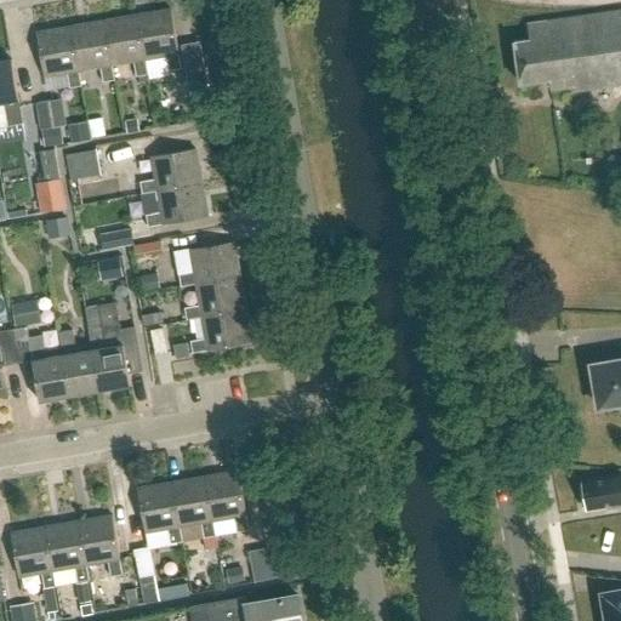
[(182,70),(171,11),(137,17),(146,61),(147,61),(167,57),(171,72),(182,70)]
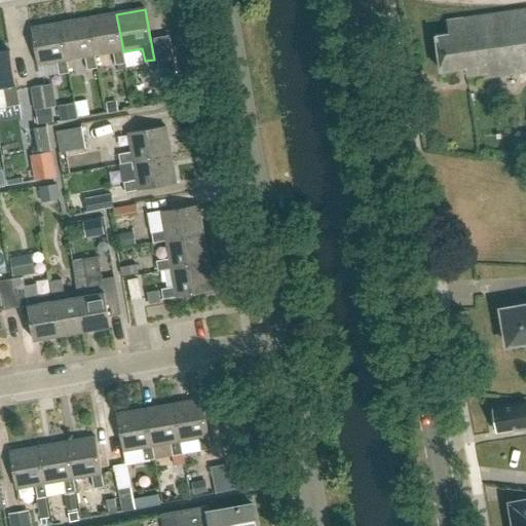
[(525,9),(446,23),(448,35),(437,37),(442,71),(465,68),(466,76),(486,73),(486,79),(525,73),(525,9)]
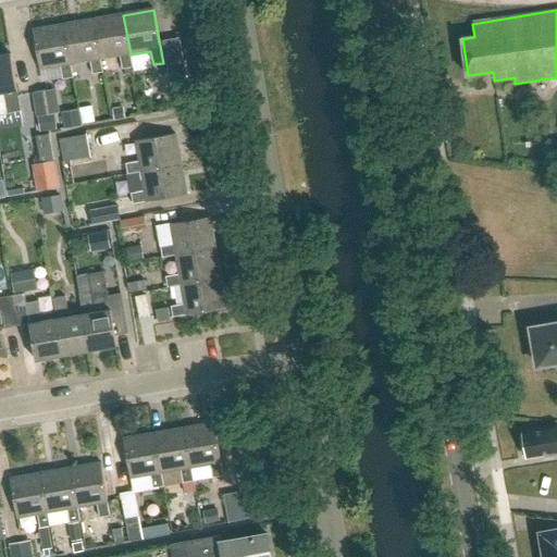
[(100,60),(101,60),(121,57),(123,71),(134,69),(132,54),(131,54),(123,15),(94,21),(100,60)]
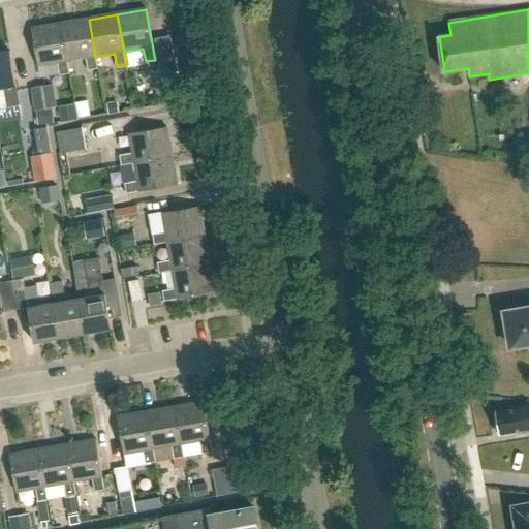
[(67,62),(68,62),(86,59),(89,71),(99,70),(96,57),(95,57),(89,20),(61,25),(67,62)]
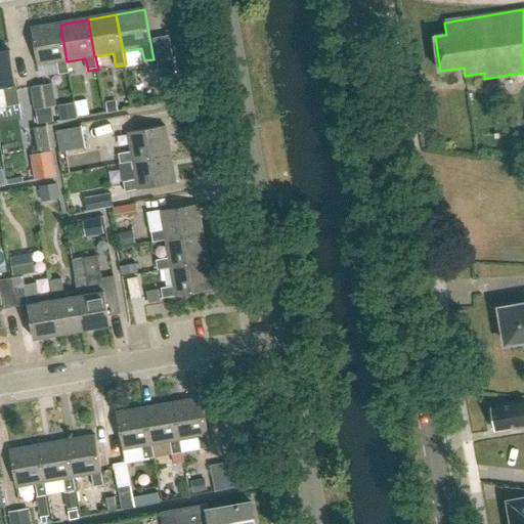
[(60,25),(32,30),(38,67),(57,62),(59,76),(70,75),(68,61),(67,61),(60,25)]
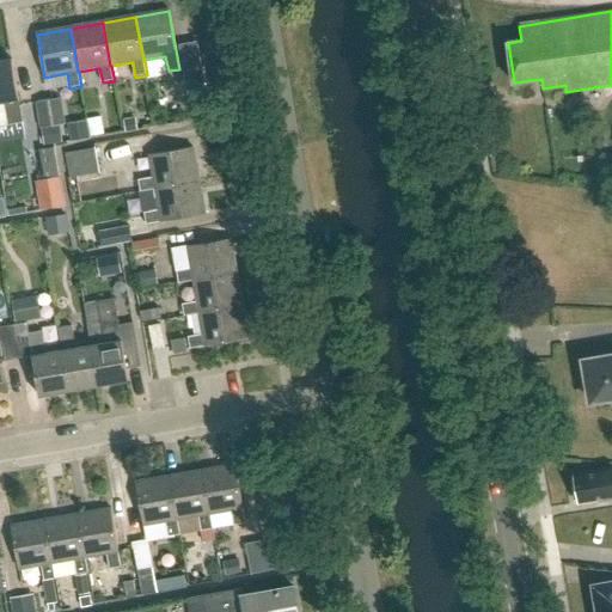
[(24,123),(12,60),(0,62),(0,104),(5,103),(10,126),(22,124),(24,123)]
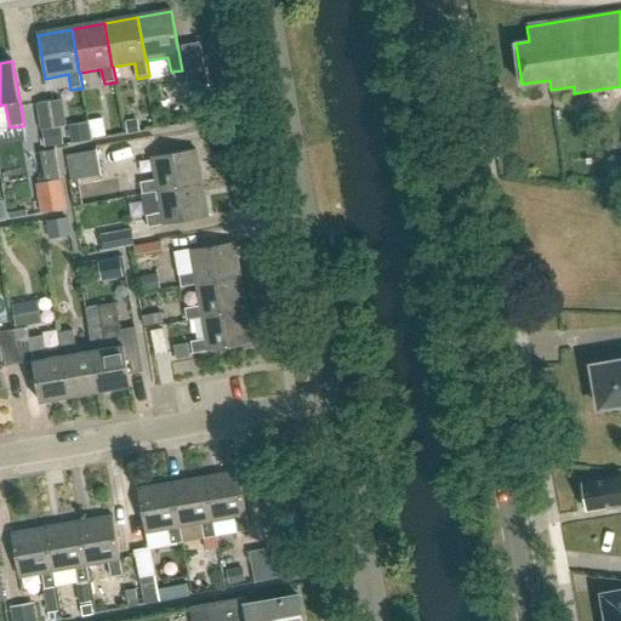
[(206,70),(189,74),(192,86),(209,84),(206,70)]
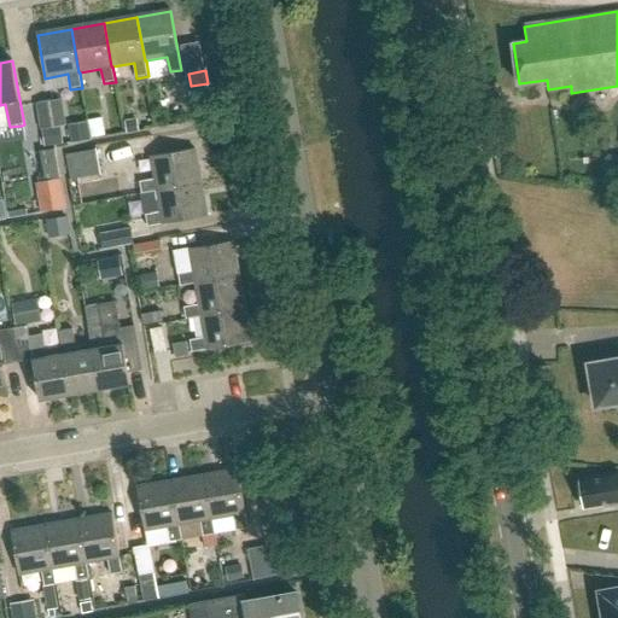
[(68,124),(63,98),(38,103),(42,129),(68,124)]
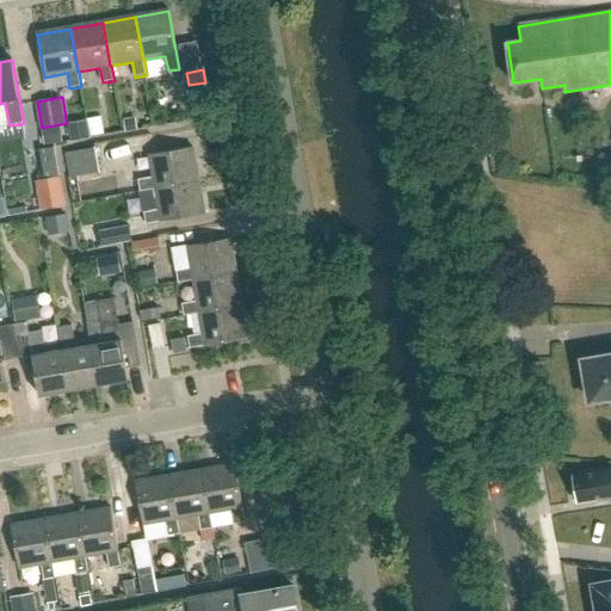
[(5,103),(0,104),(0,143),(24,139),(22,124),(10,125),(5,103)]
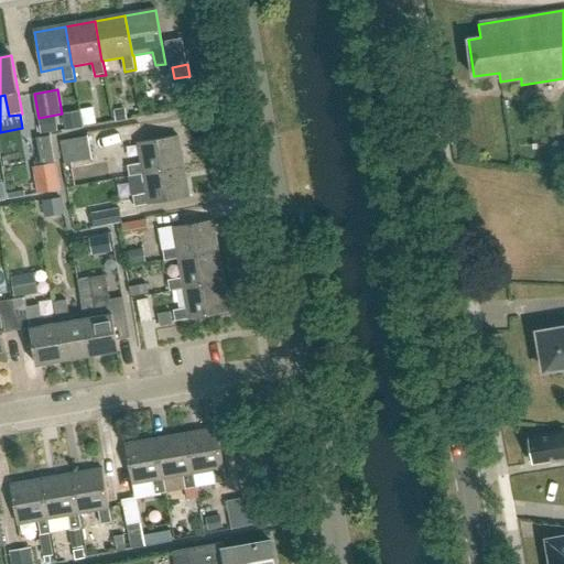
[(93,108),(79,110),(83,126),(95,123),(93,108)]
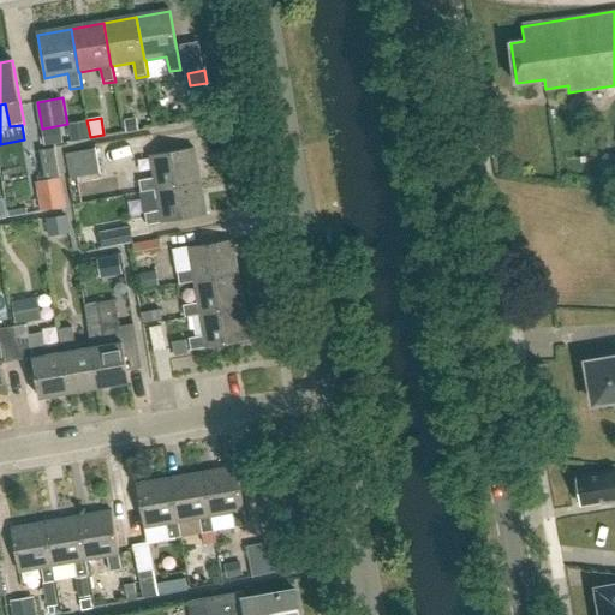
[(136,118),(125,120),(126,132),(137,130),(136,118)]
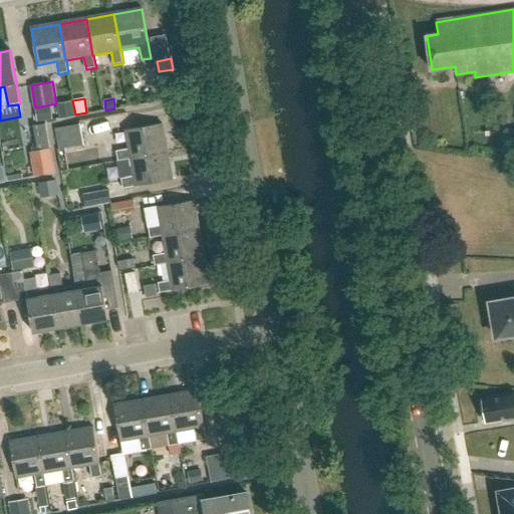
[(57,105),(59,119),(74,116),(72,102),(57,105)]
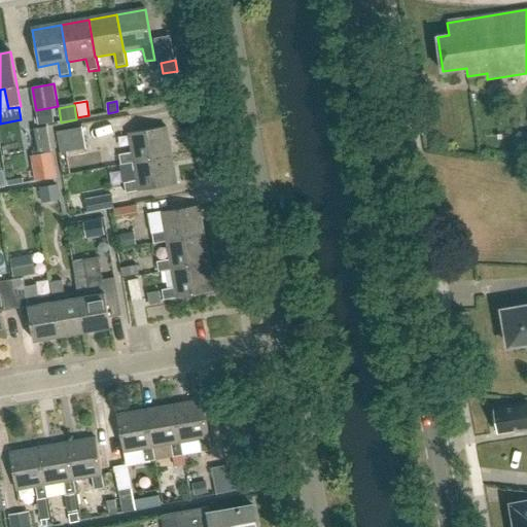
[(57,121),(55,111),(38,114),(40,125),(57,121)]
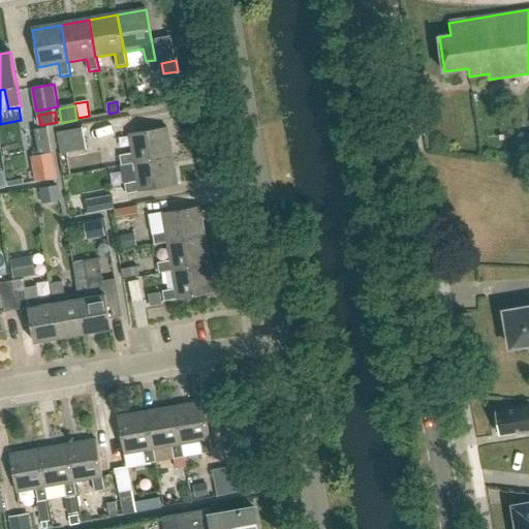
[(82,127),(57,132),(60,153),(86,149),(82,127)]
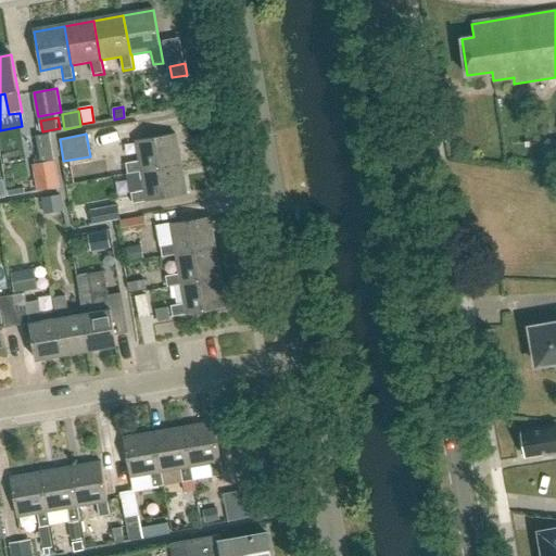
[(39,191),(61,187),(51,135),(37,138),(41,164),(34,165),(39,191)]
